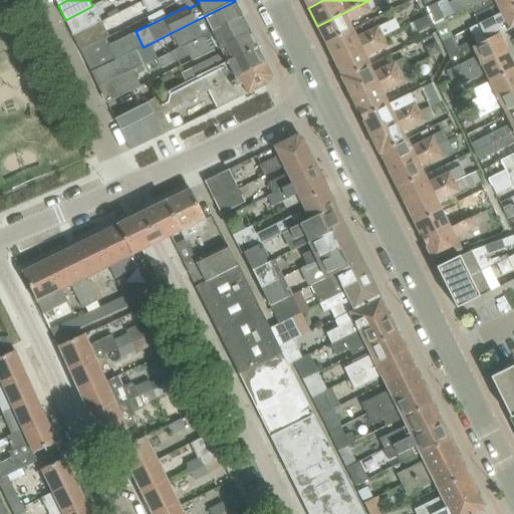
[(382,0),(369,0),(317,26),(326,43),(354,29),(350,21),(370,12),(369,10),(380,5),(384,3),(382,0)]
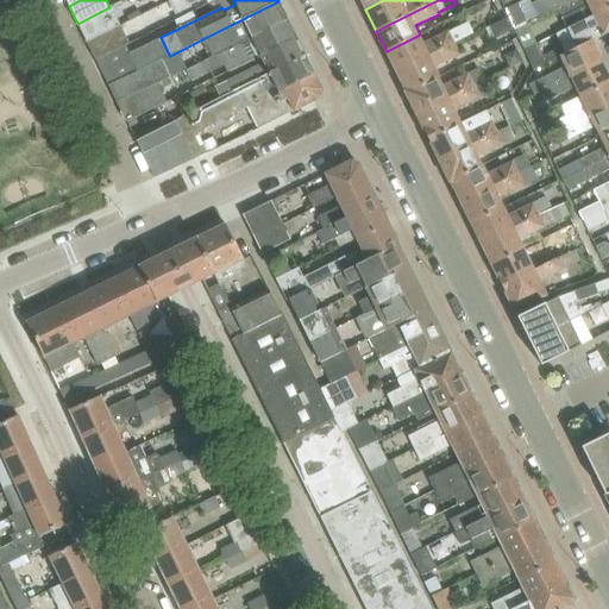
[(539,16),(557,7),(570,0),(537,0),(532,2),(539,16)]
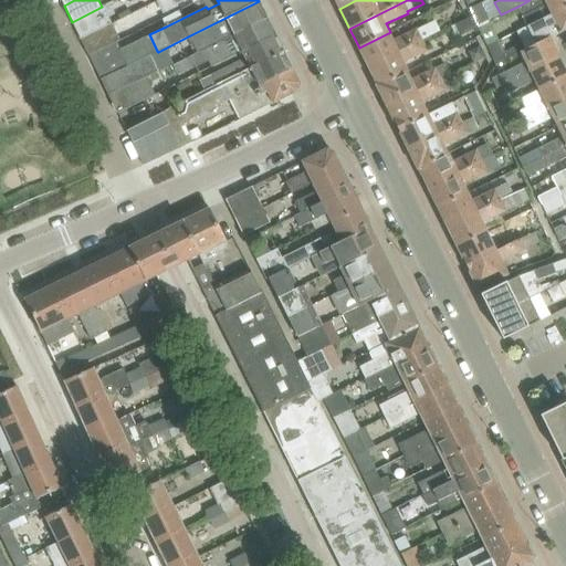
[(565,0),(530,0),(517,7),(527,25),(565,6),(565,0)]
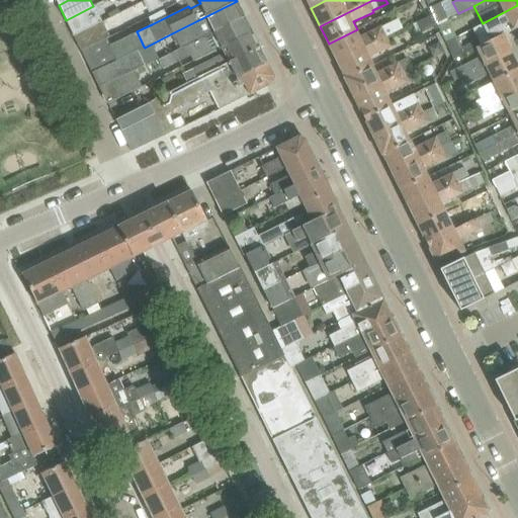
[(244,16),(237,1),(172,33),(180,49),(244,16)]
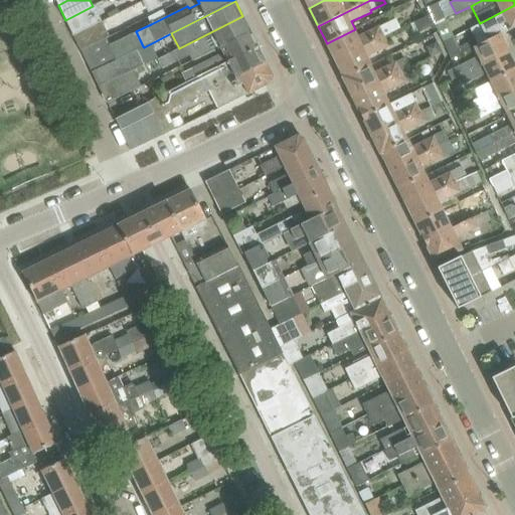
[(427,9),(430,13),(435,23),(446,18),(439,3),(427,9)]
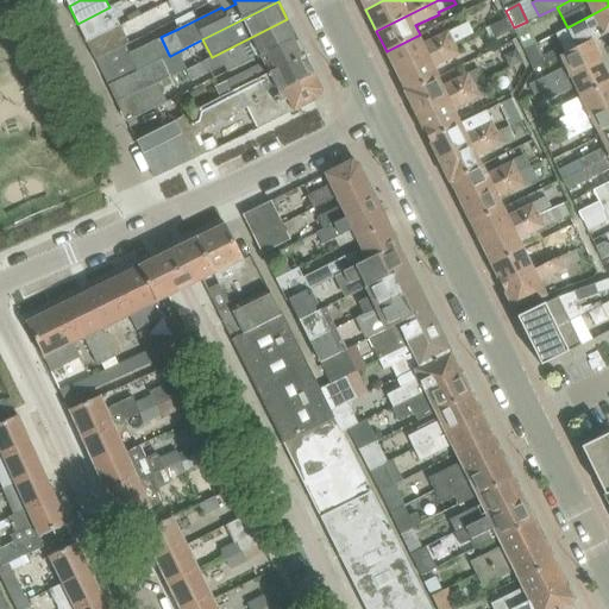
[(110,7),(77,24),(86,42),(114,27),(120,25),(112,6),(110,7)]
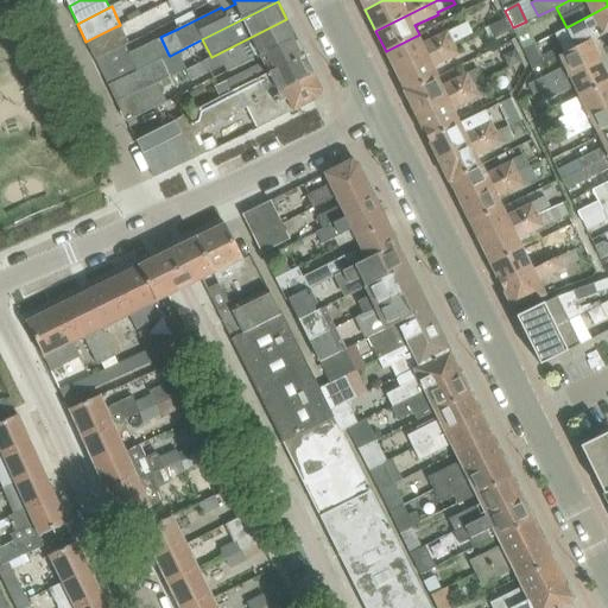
[(607,6),(567,27),(576,48),(590,40),(590,42),(607,32),(607,6)]
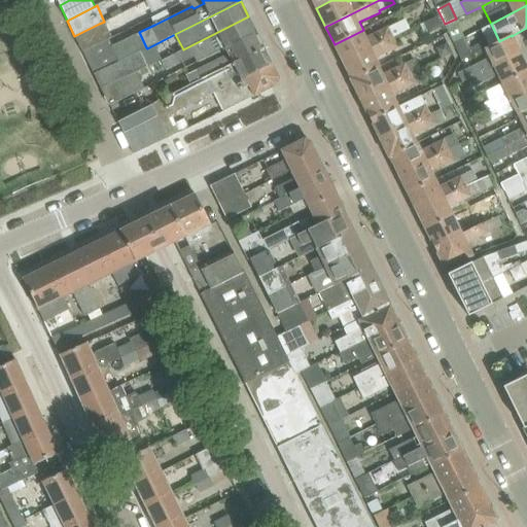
[(437,14),(434,16),(422,23),(428,34),(444,26),(437,14)]
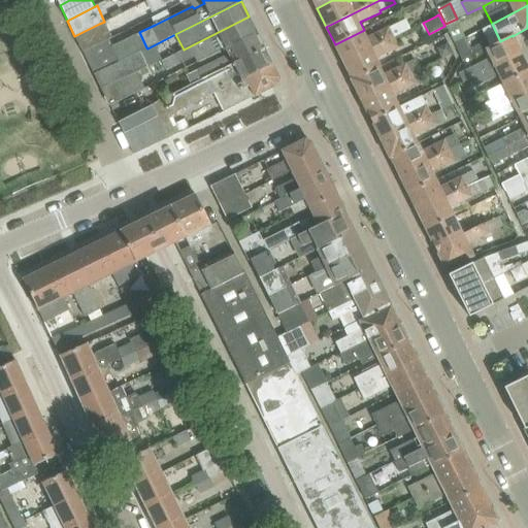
[(184,50),(175,55),(179,64),(194,57),(197,62),(226,47),(257,32),(249,17),(184,50)]
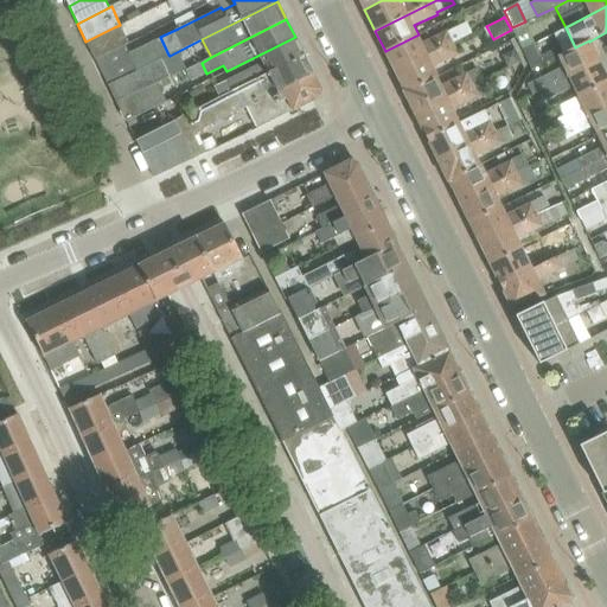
[(385,51),(395,71),(453,43),(466,37),(472,33),(467,21),(460,25),(422,43),(419,34),(385,51)]
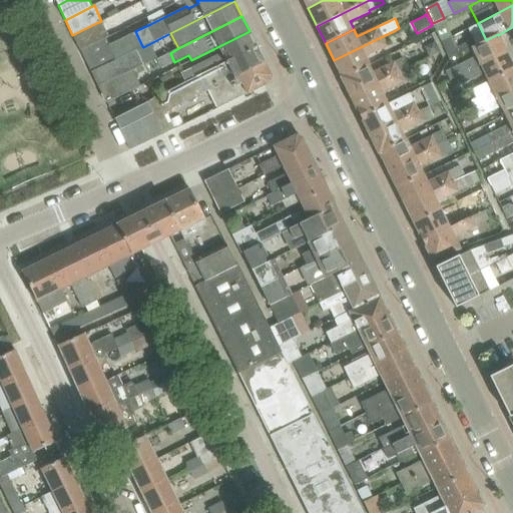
[(80,50),(81,51),(105,39),(109,37),(101,21),(96,23),(72,35),(80,50)]
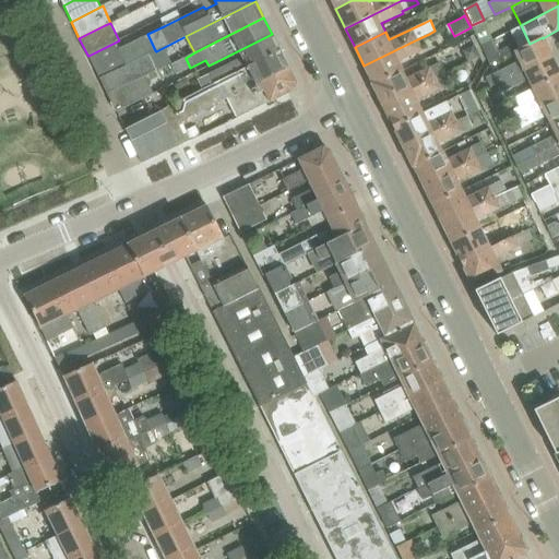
[(117,47),(115,43),(88,56),(99,80),(149,55),(147,54),(155,50),(147,34),(147,33),(117,47)]
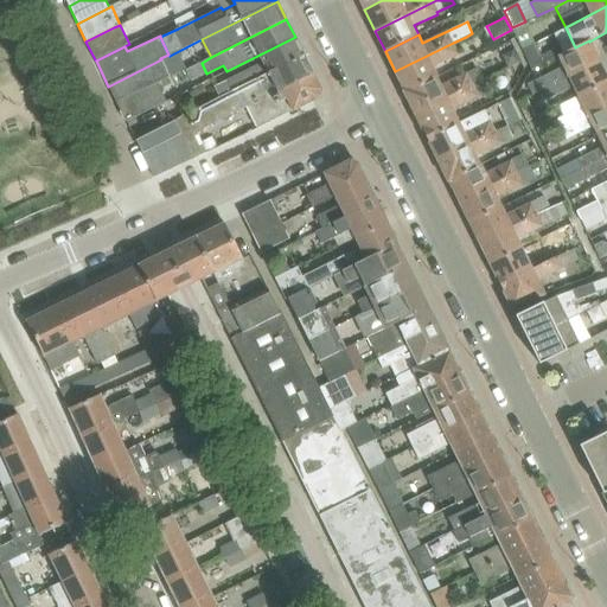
[(304,56),(295,37),(260,55),(264,63),(215,88),(221,97),(304,56)]
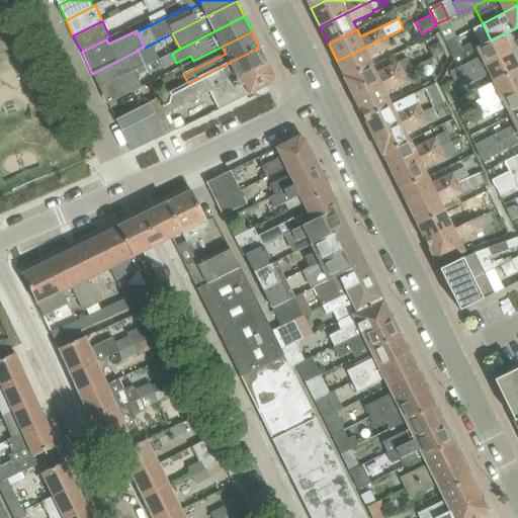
[(455,80),(461,77),(512,53),(503,35),(503,34),(491,40),(475,48),(480,57),(456,68),(450,71),(455,80)]
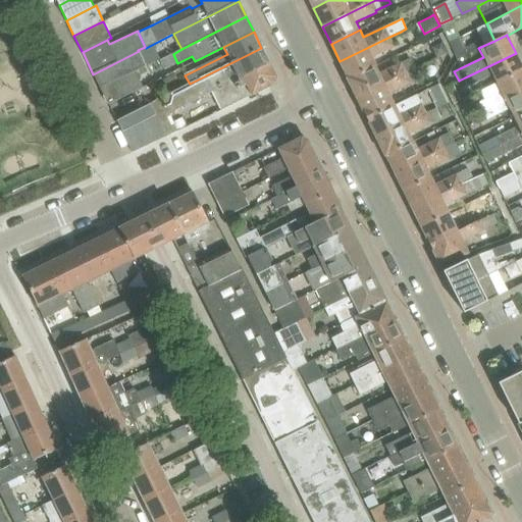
[(348,80),(375,66),(377,65),(373,57),(395,47),(389,37),(340,61),(348,79),(347,79),(348,80)]
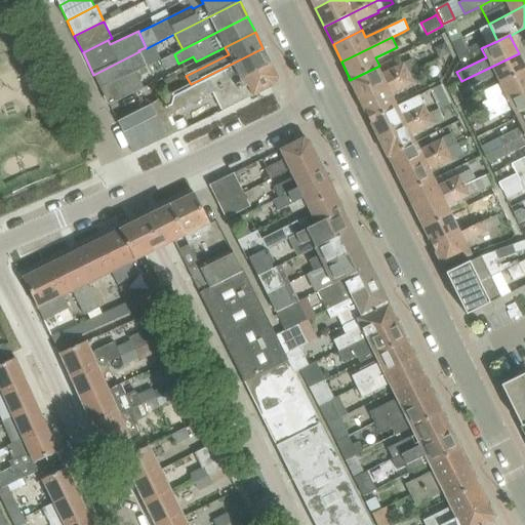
[(460,58),(481,48),(478,42),(468,47),(462,37),(451,42),(460,58)]
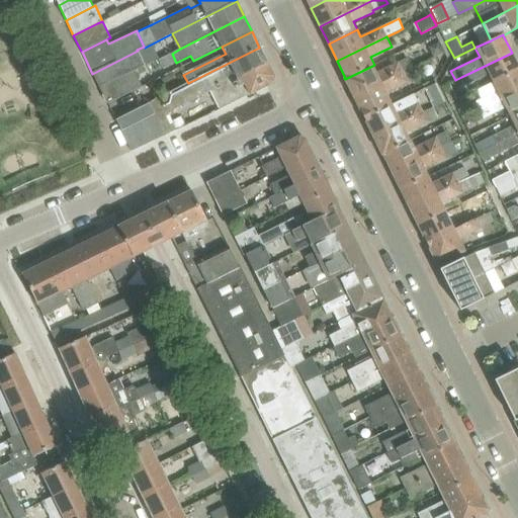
[(149,103),(156,119),(160,127),(164,136),(176,131),(168,112),(209,90),(220,109),(268,85),(272,73),(259,48),(188,83),(149,103)]
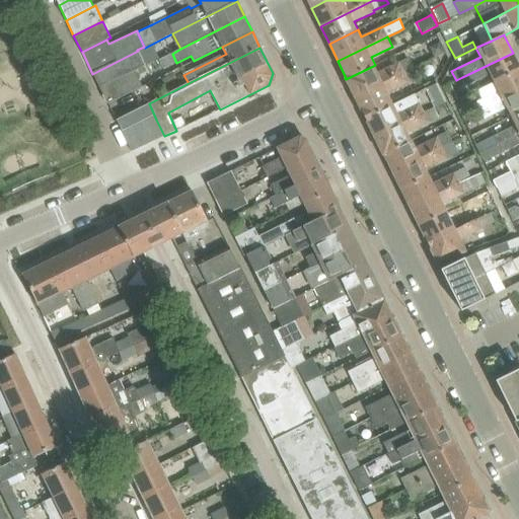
[(138,51),(92,74),(100,90),(135,72),(145,67),(138,51)]
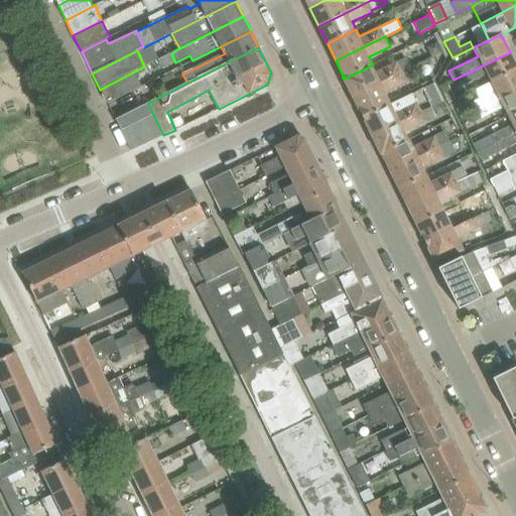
[(490,83),(515,70),(515,65),(510,52),(460,77),(463,84),(485,74),(490,83)]
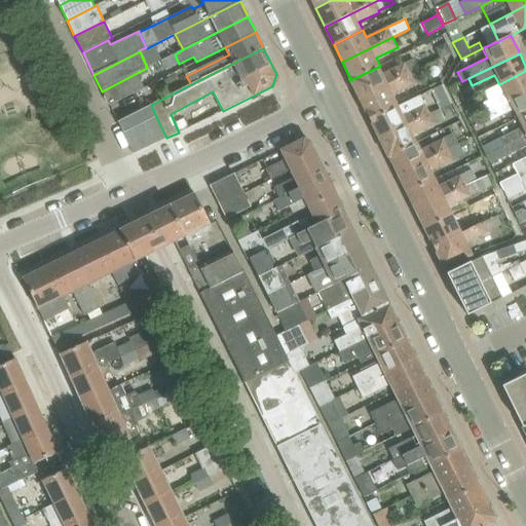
[(350,80),(360,99),(409,74),(416,71),(411,60),(382,74),(378,67),(350,80)]
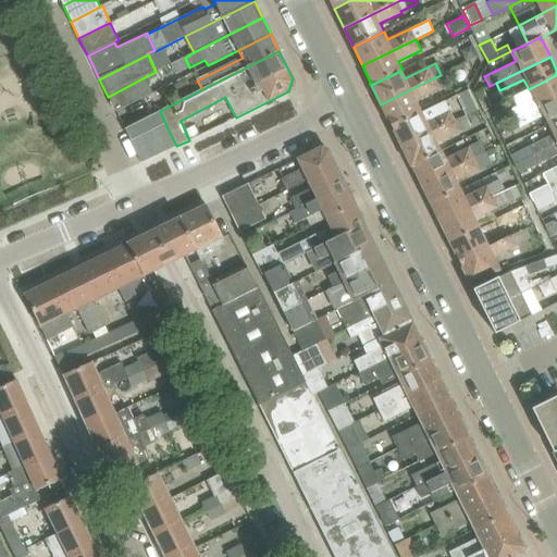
[(433,78),(381,104),(391,126),(420,111),(415,99),(445,84),(441,75),(433,78)]
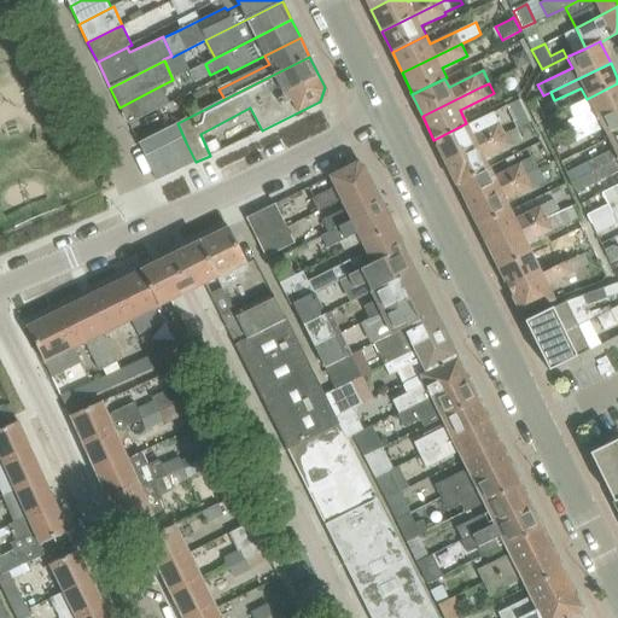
[(571,133),(617,109),(617,83),(587,99),(571,106),(569,111),(572,118),(565,121),(571,133)]
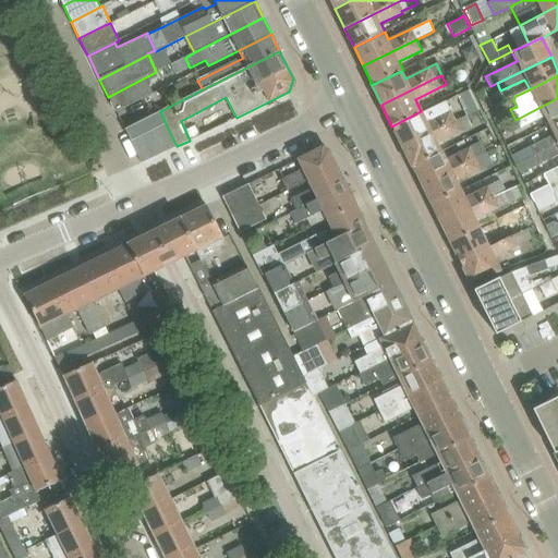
[(145,77),(108,97),(116,112),(117,111),(154,94),(145,77)]
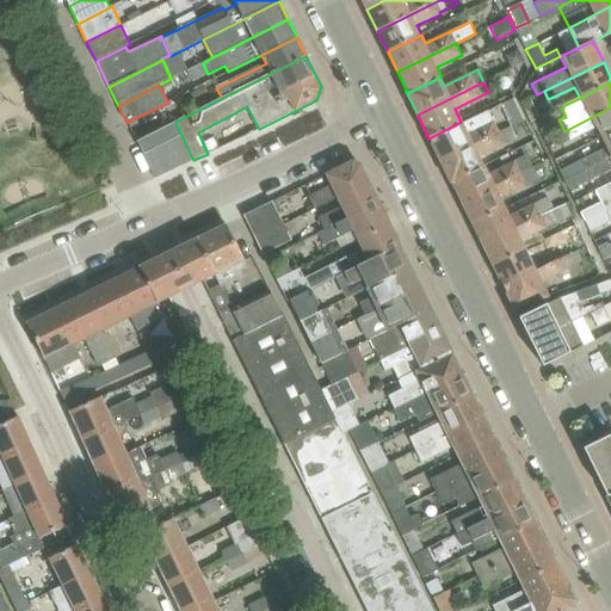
[(503,103),(500,105),(511,127),(513,125),(524,121),(512,98),(503,103)]
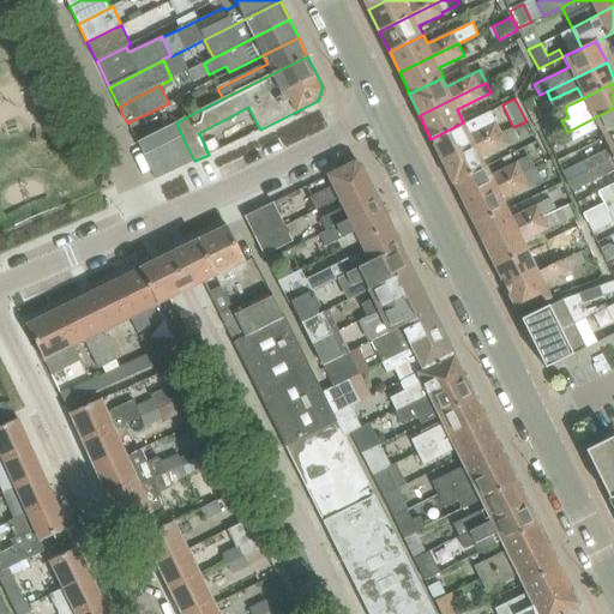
[(534,98),(523,103),(533,122),(537,120),(543,118),(534,98)]
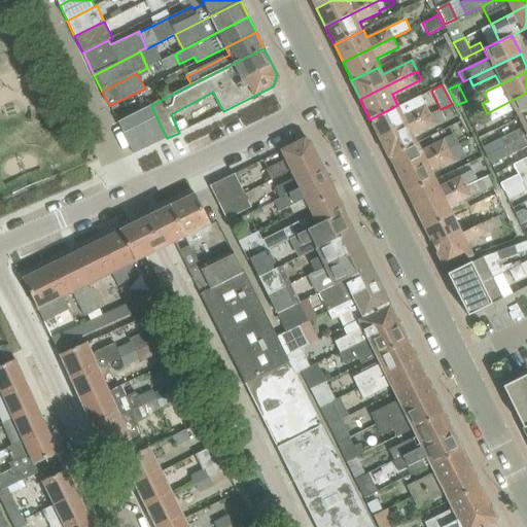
[(518,119),(526,115),(526,93),(487,113),(491,120),(513,109),(518,119)]
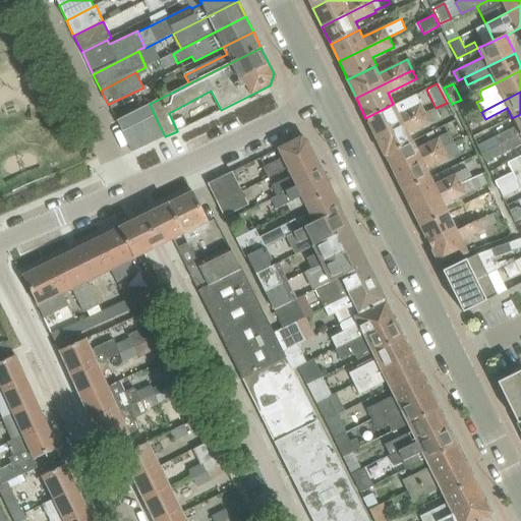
[(394,105),(393,104),(365,118),(375,137),(425,113),(416,95),(394,105)]
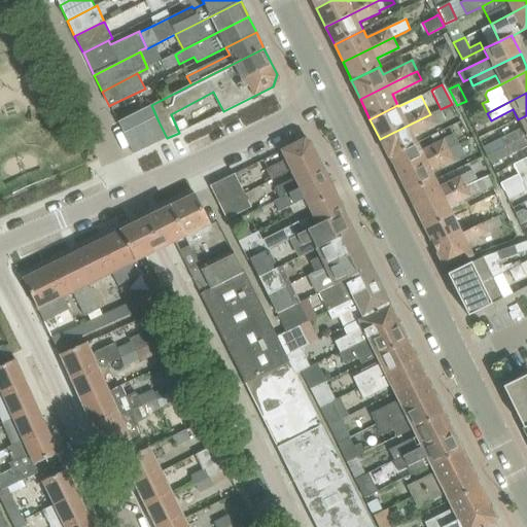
[(469,99),(466,101),(461,103),(470,120),(479,116),(469,99)]
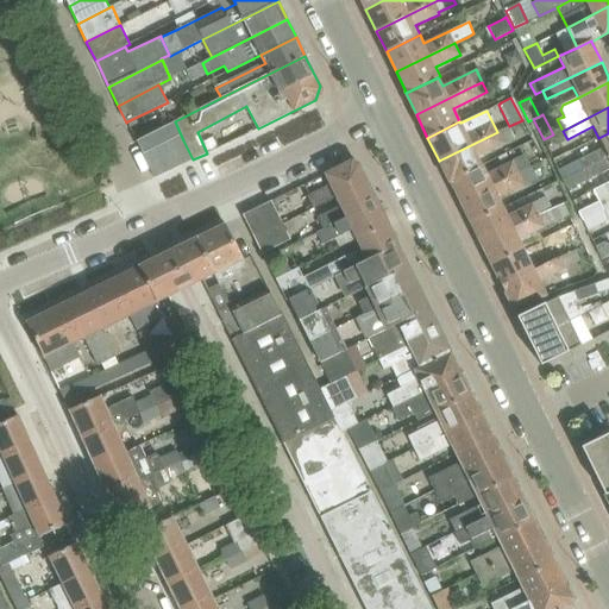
[(179,167),(193,159),(188,150),(183,140),(175,121),(168,125),(174,139),(167,142),(173,154),(179,167)]
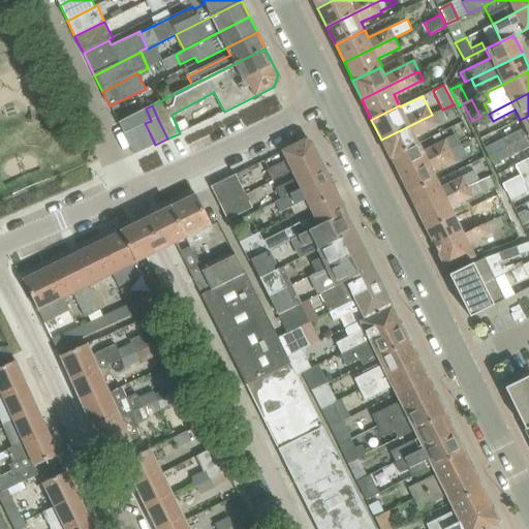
[(145,123),(151,121),(146,109),(119,122),(124,133),(145,123)]
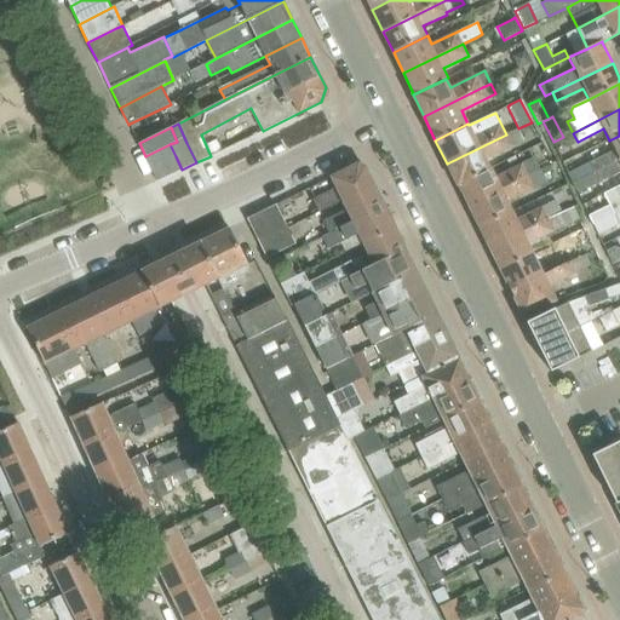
[(447,164),(457,184),(491,167),(491,166),(489,166),(484,158),(522,139),(516,128),(506,135),(447,164)]
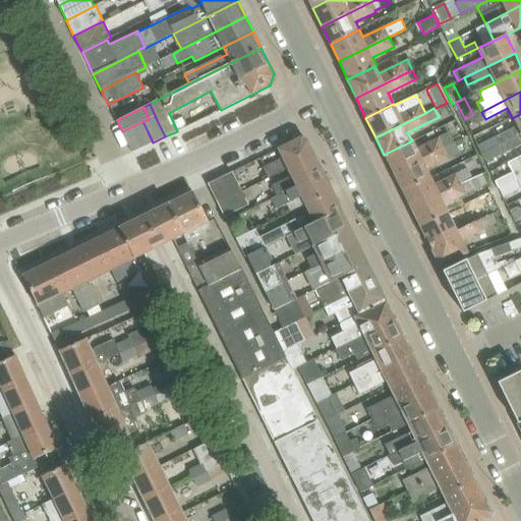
[(516,126),(477,145),(482,155),(520,134),(520,114),(512,118),(516,126)]
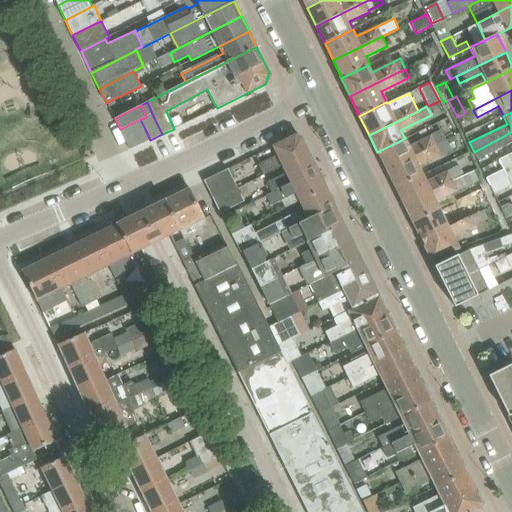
[(125,139),(145,129),(140,119),(120,129),(125,139)]
